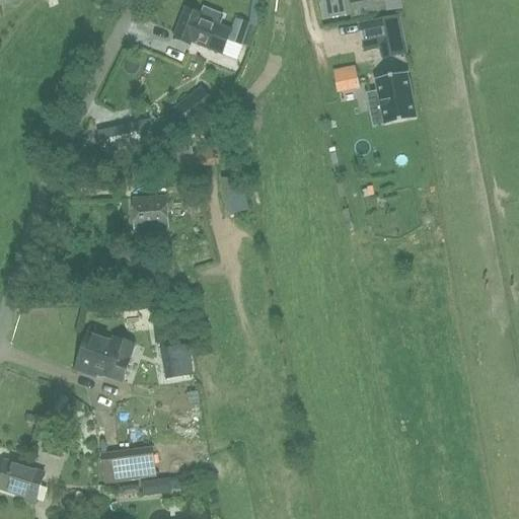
[(342,0),(320,0),(324,19),(345,16),(342,0)]
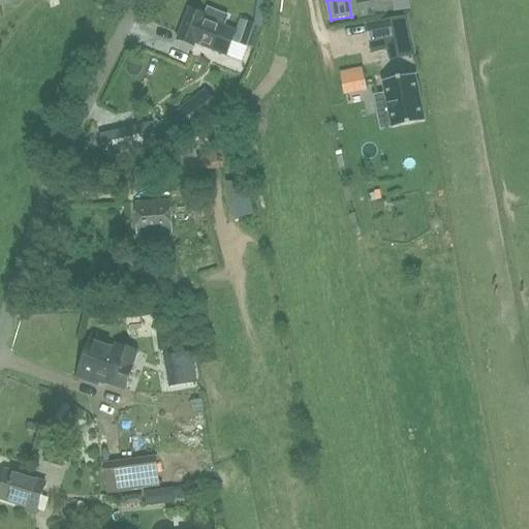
[(353,0),(358,19),(408,10),(406,0),(353,0)]
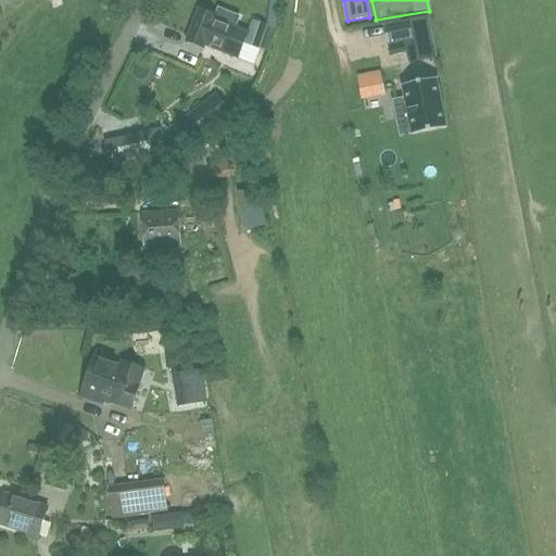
[(199,9),(185,41),(203,48),(204,45),(237,59),(243,43),(258,48),(266,24),(251,19),(247,29),(236,25),(240,14),(216,5),(213,14),(199,9)]
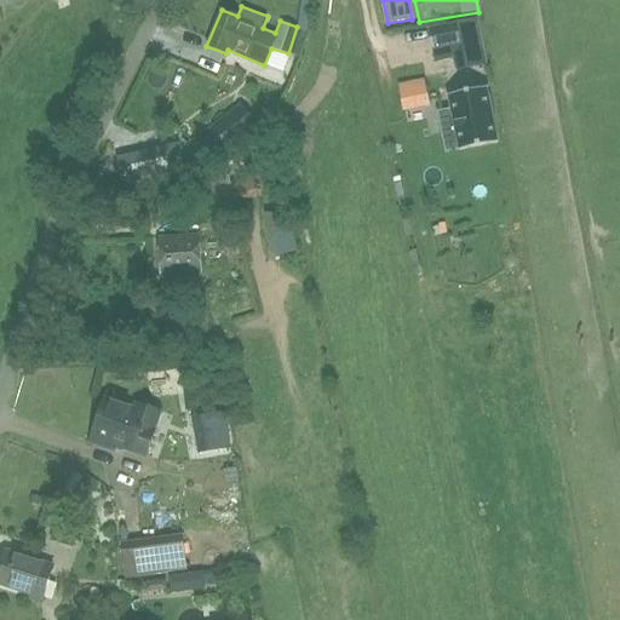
[(452,55),(454,68),(486,63),(477,19),(428,29),(434,58),(452,55)]
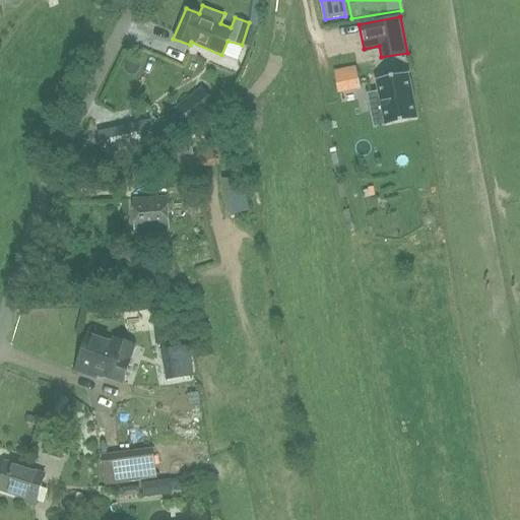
[(333,70),(337,92),(360,87),(354,66),(333,70)]
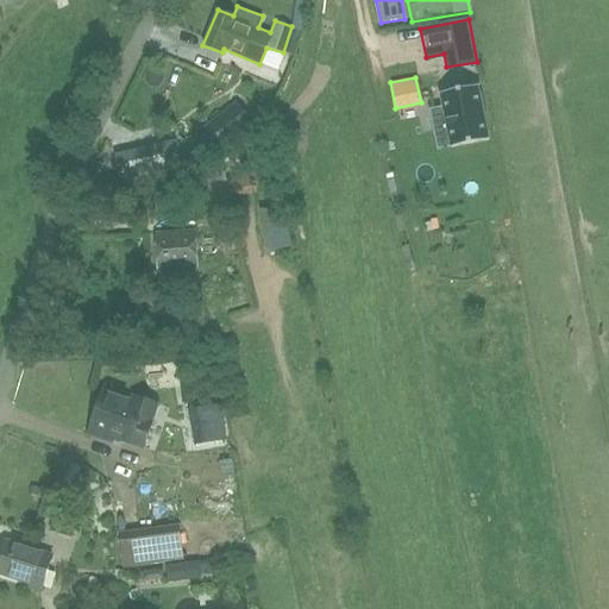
[(438,94),(441,107),(429,111),(438,149),(450,146),(489,138),(478,86),(438,94)]
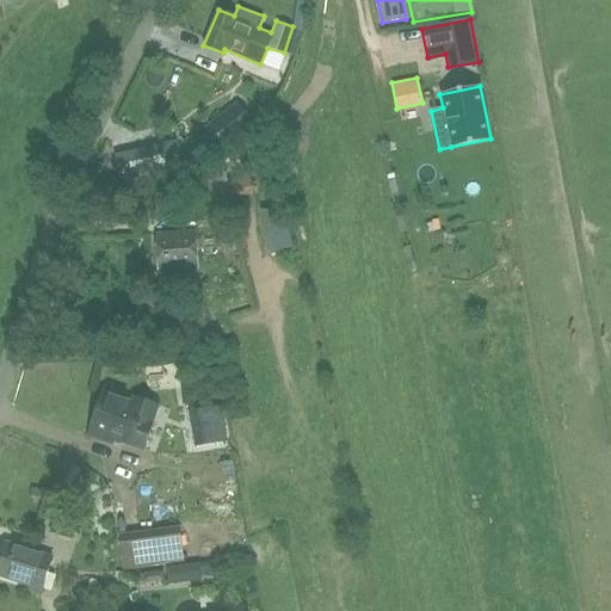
[(223,144),(253,121),(236,100),(207,123),(223,144)]
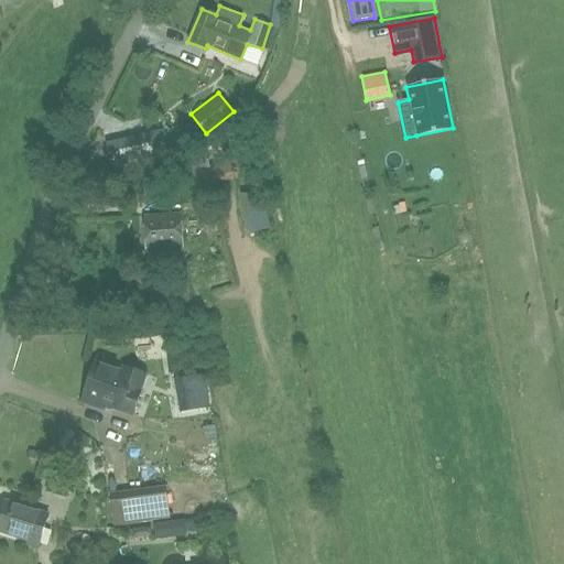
[(209,186),(204,165),(159,175),(163,196),(209,186)]
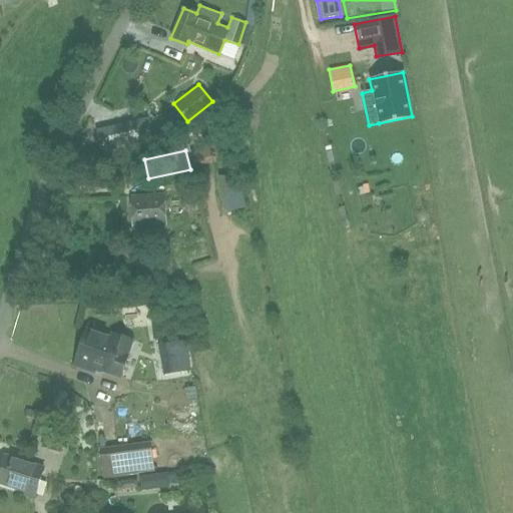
[(219,178),(227,211),(244,207),(236,174),(219,178)]
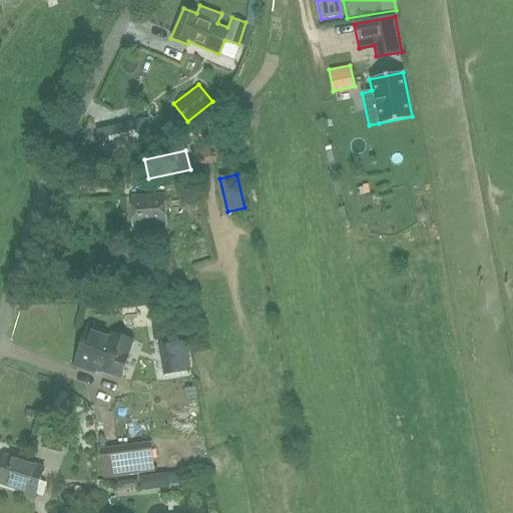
[(166,225),(163,194),(130,196),(132,228),(166,225)]
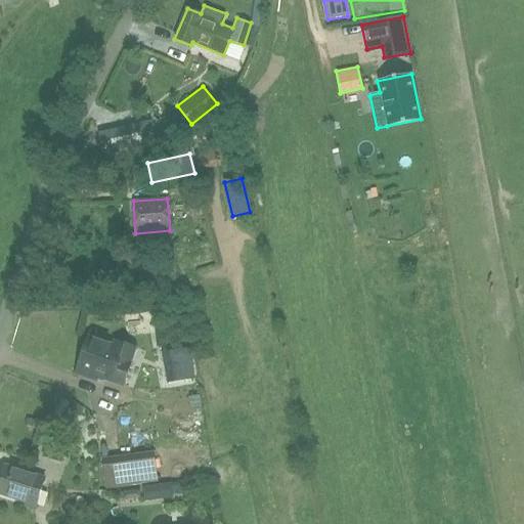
[(167,258),(148,261),(150,272),(168,270),(167,258)]
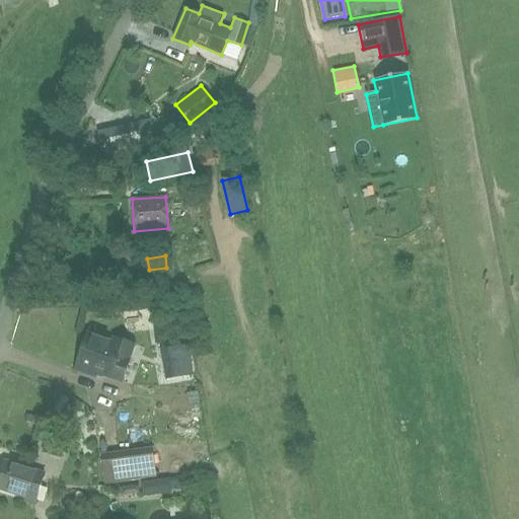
[(129,359),(134,344),(114,337),(113,341),(87,331),(76,364),(123,380),(130,359),(129,359)]
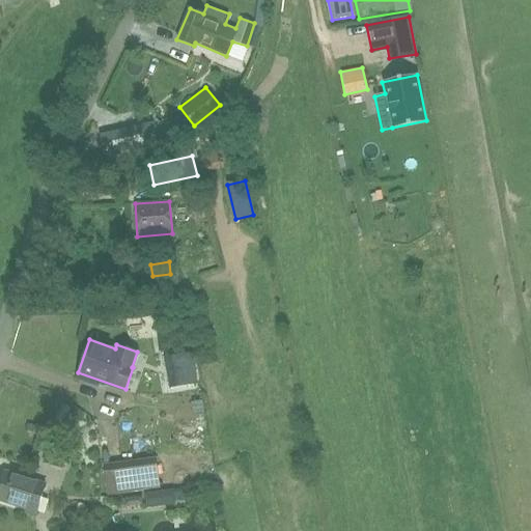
[(196,382),(191,353),(164,358),(170,386),(196,382)]
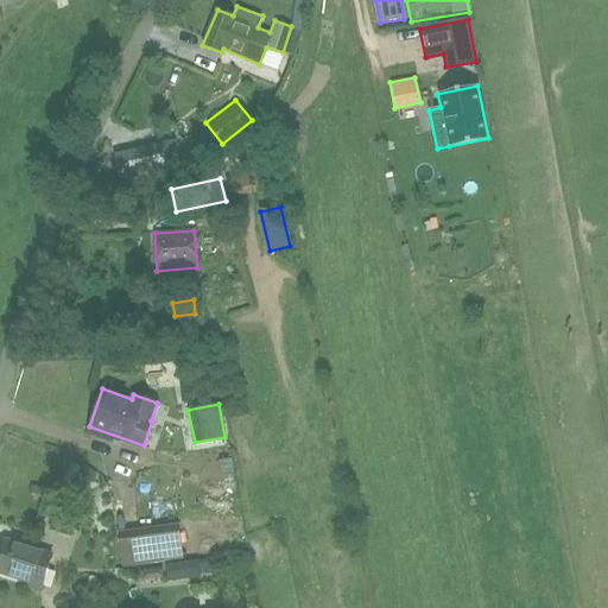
[(177,523),(116,531),(122,567),(182,558),(177,523)]
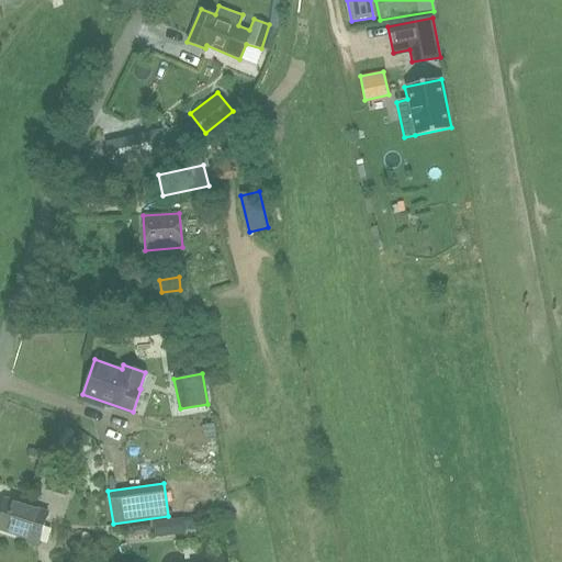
[(4,499),(0,513),(0,529),(29,538),(27,542),(37,546),(47,514),(38,510),(40,510),(4,499)]
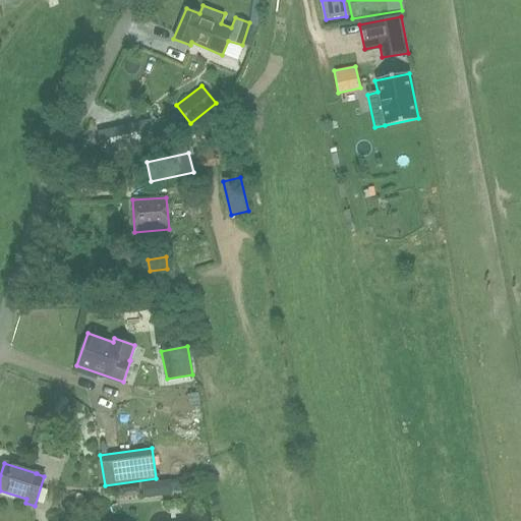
[(142,498),(157,496),(155,481),(140,483),(142,498)]
